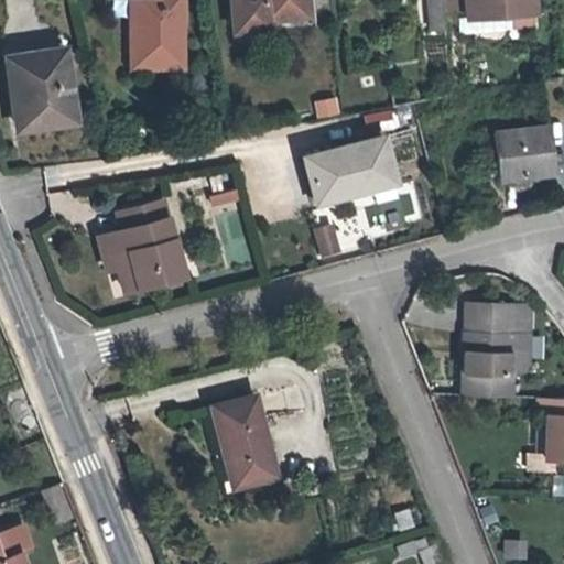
[(129,0),(130,66),(182,66),(181,0),(129,0)]
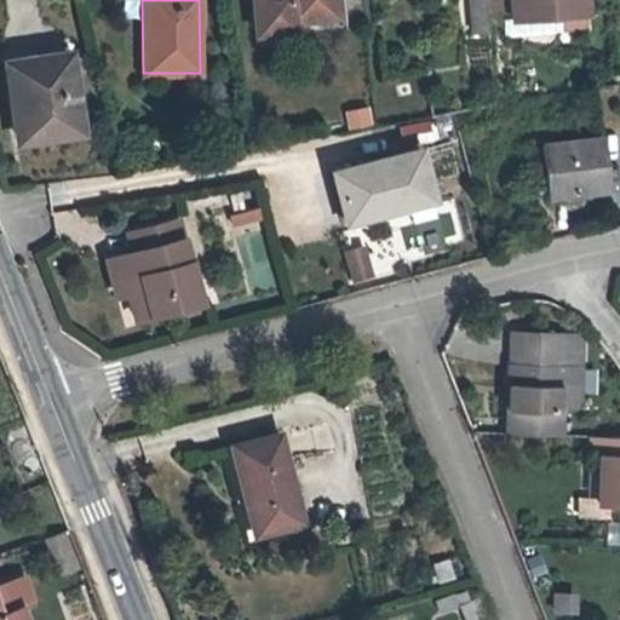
[(252,0),(256,33),(293,29),(293,21),(338,16),(336,0),(252,0)]
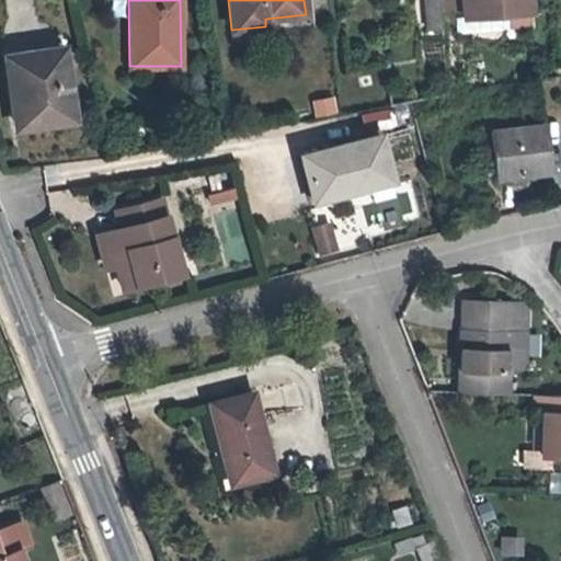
[(441,10),(462,9),(461,0),(439,0),(441,6),(441,10)]
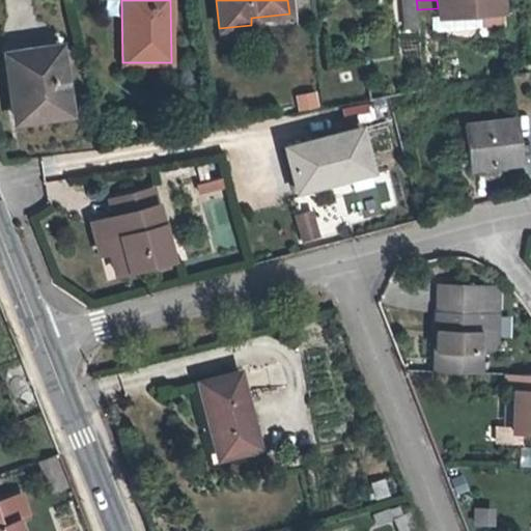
[(501,10),(500,0),(437,0),(438,8),(439,16),(501,10)]
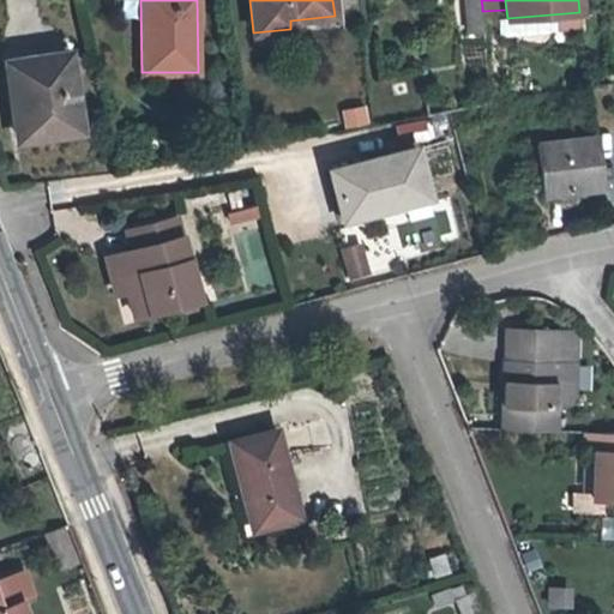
[(482,6),(467,8),(469,31),(485,30),(482,11),(482,6)]
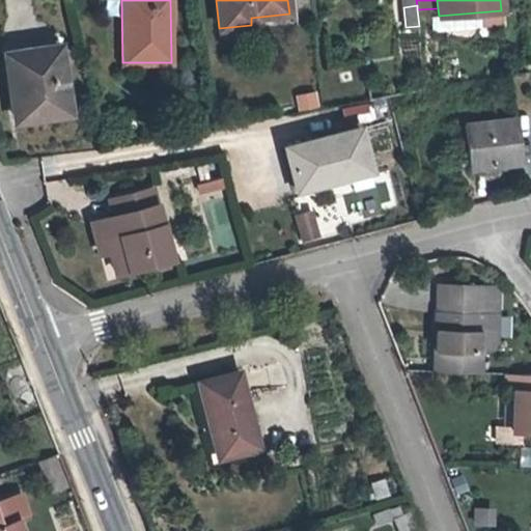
[(17,118),(67,111),(58,46),(7,53),(17,118)]
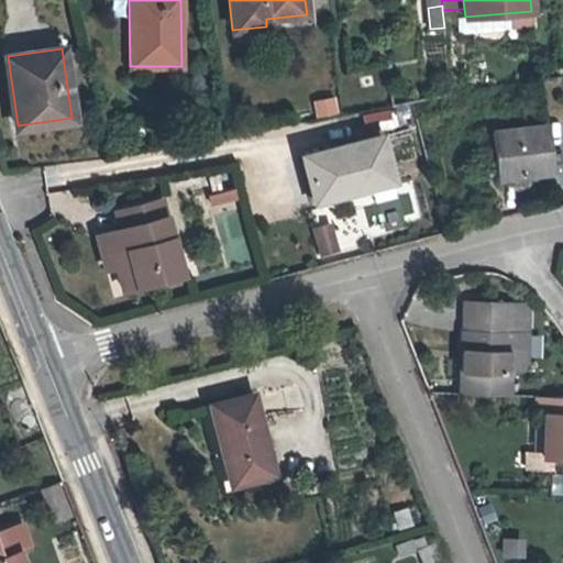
[(311,101),(316,119),(339,113),(334,97),(311,101)]
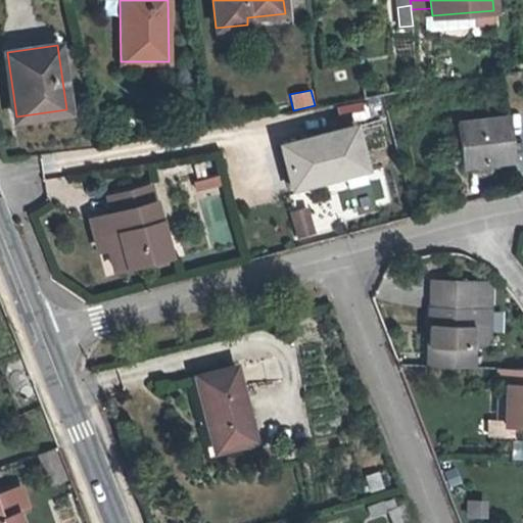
[(368,119),(365,103),(345,107),(348,123),(368,119)]
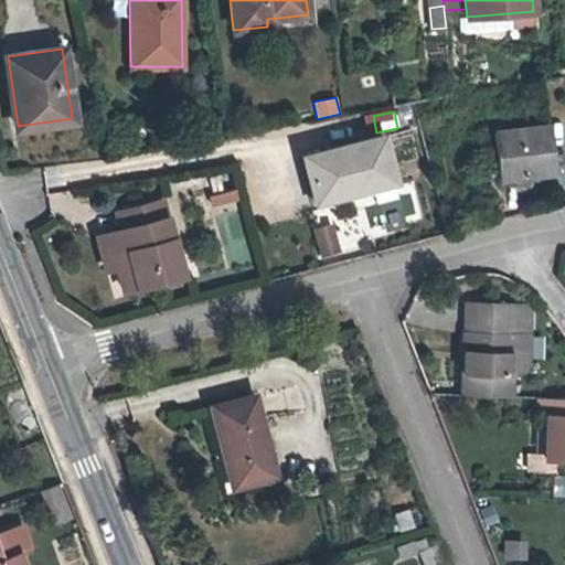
[(499,179),(555,171),(548,125),(492,131),(499,179)]
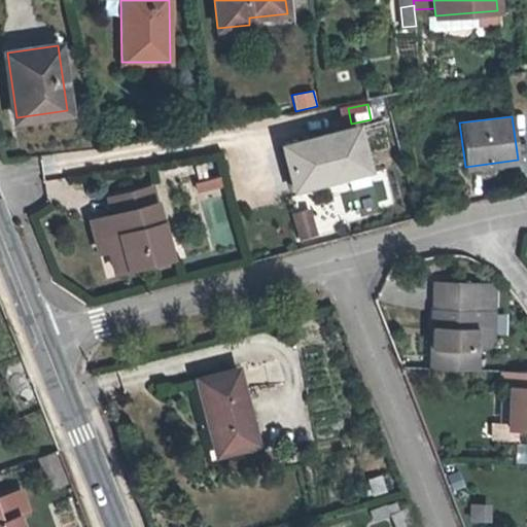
[(294,187),(367,169),(357,127),(284,146),(294,187)]
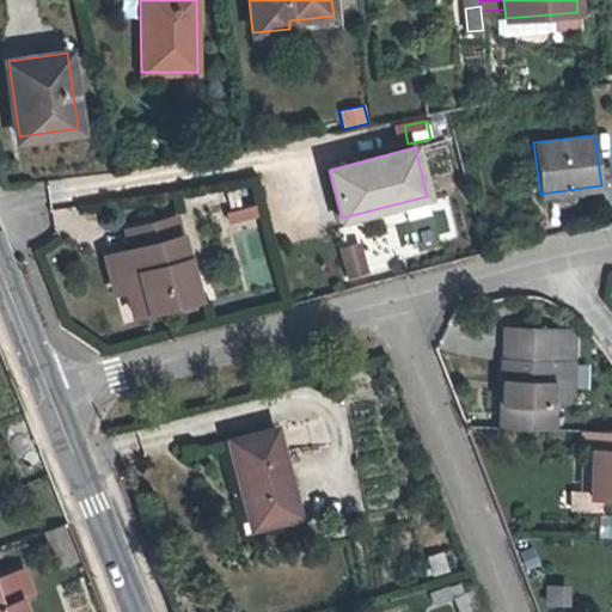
[(224,214),(227,226),(257,218),(255,206),(224,214)]
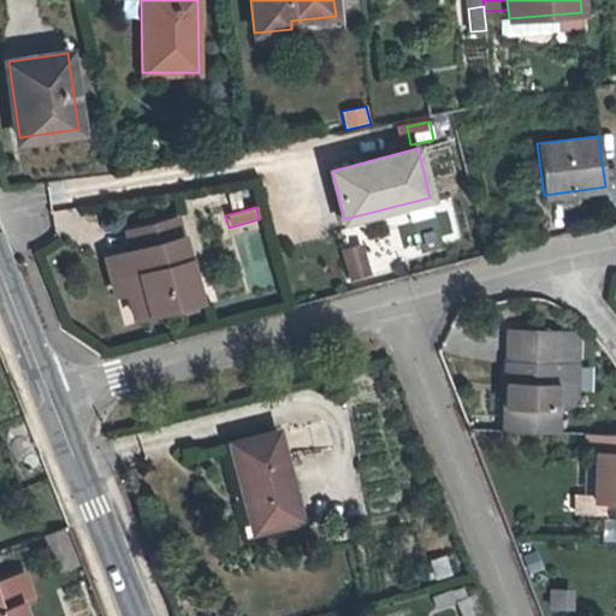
[(140,273),(150,313),(201,298),(179,218),(130,231),(134,249),(123,253),(129,277),(140,273)]
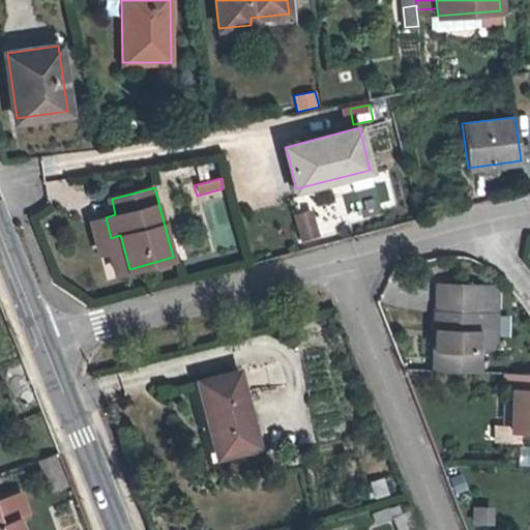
[(213,224),(226,223),(223,200),(210,202),(213,224)]
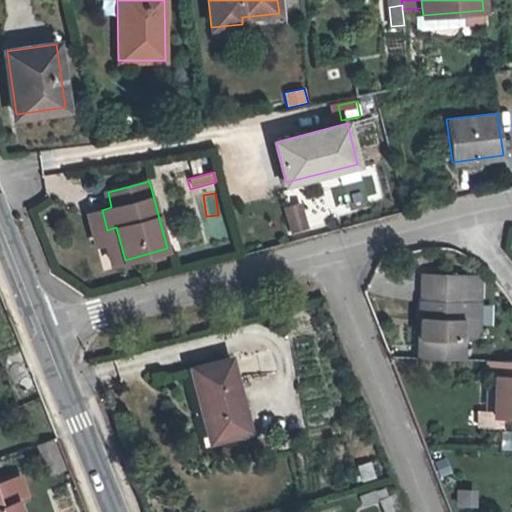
[(301,201),(282,207),(290,233),(309,228),(301,201)]
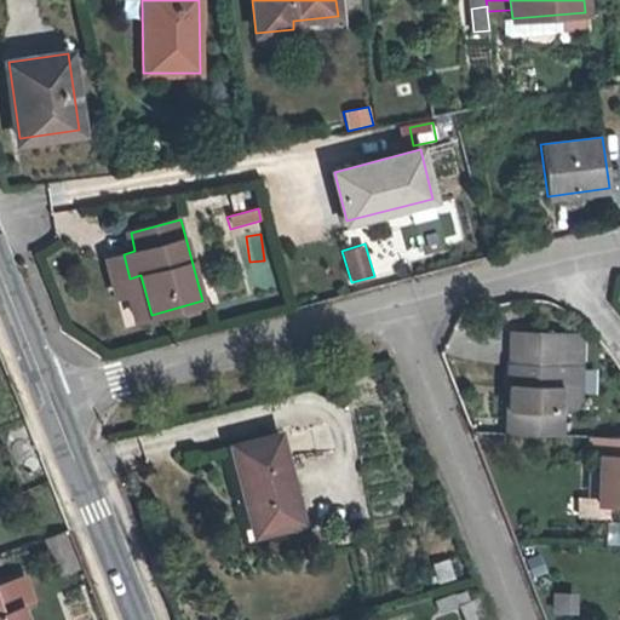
[(137,319),(151,315),(141,275),(130,279),(124,254),(108,258),(118,294),(130,292),(137,319)]
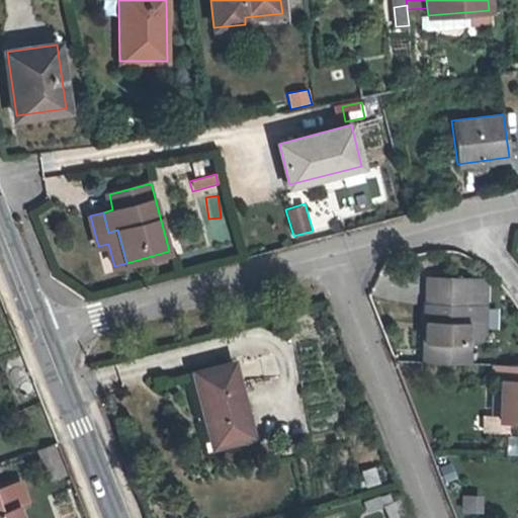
[(471,277),(433,276),(433,304),(426,303),(424,361),(469,362),(471,277)]
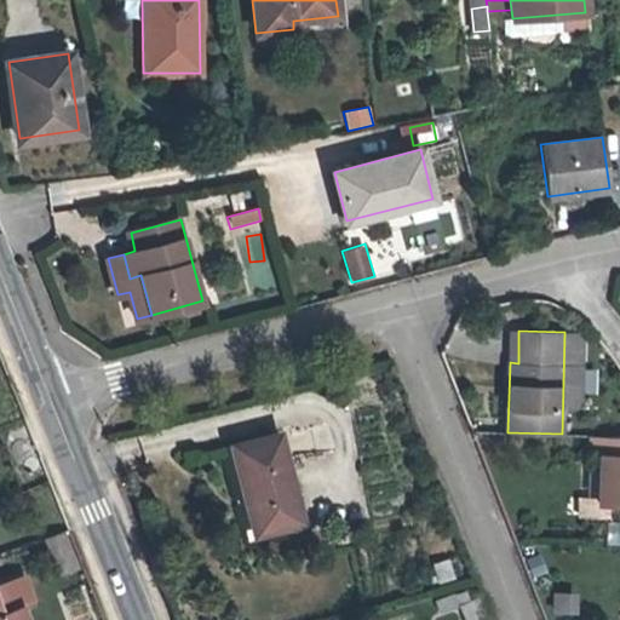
[(256,534),(302,522),(280,435),(234,446),(256,534)]
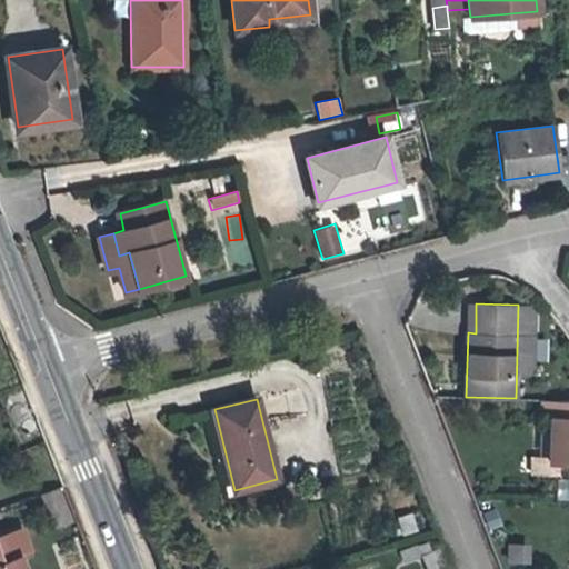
[(552,419),(550,460),(568,461),(568,400),(546,399),(545,418),(552,419)]
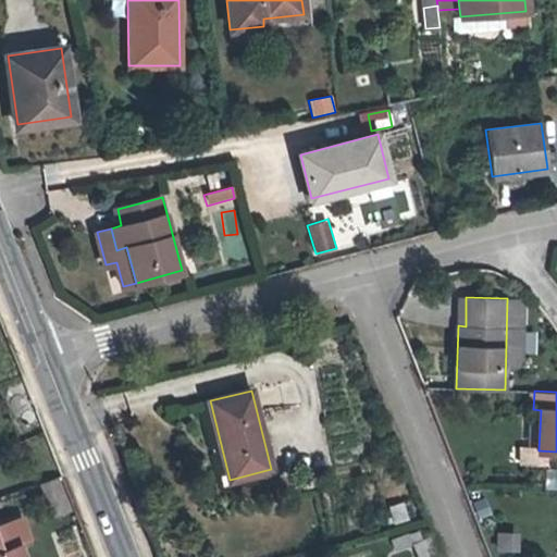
[(556,472),(544,473),(544,487),(556,486),(556,472)]
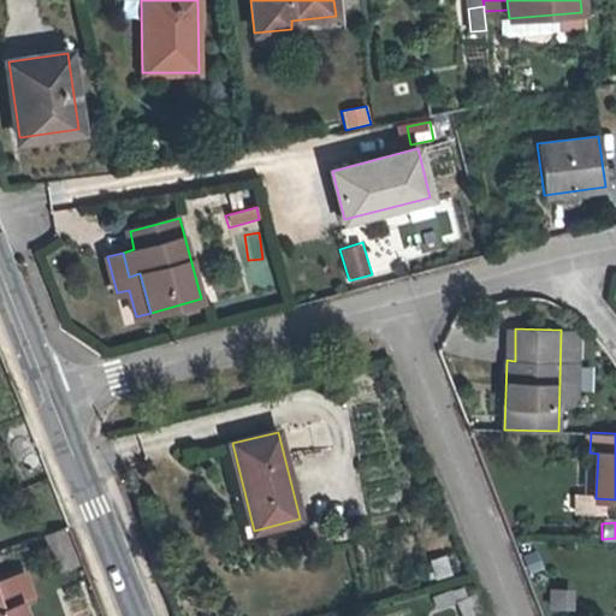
[(0,579),(0,615),(24,615),(19,600),(27,598),(18,573),(0,579)]
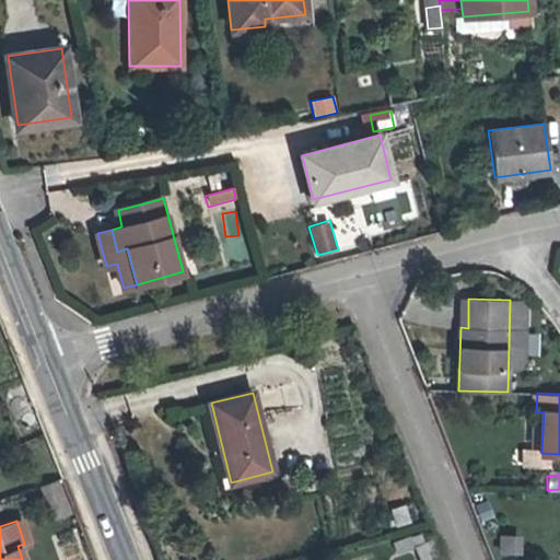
[(409,536),(395,541),(398,551),(415,545),(420,559),(434,559),(433,557),(439,555),(432,538),(423,541),(420,534),(410,537),(409,536)]
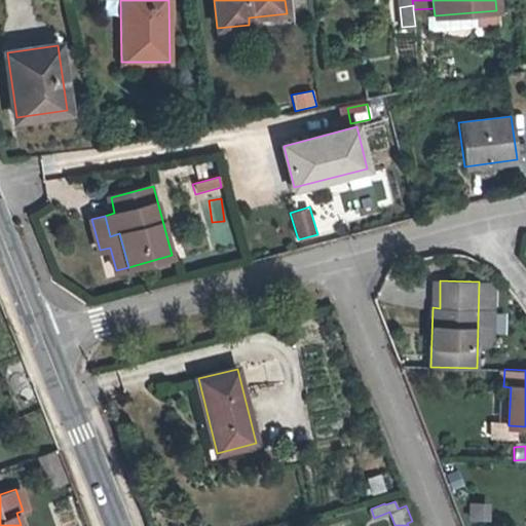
[(467,521),(489,521),(488,502),(467,502),(467,521)]
